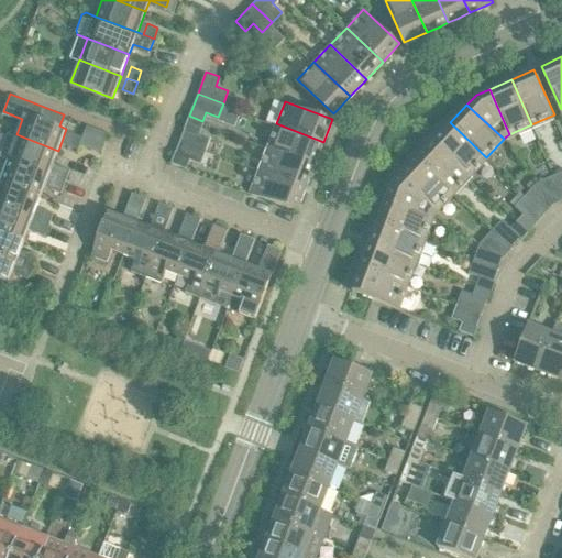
[(211,134),(199,130),(202,121),(189,116),(180,138),(206,148),(211,134)]
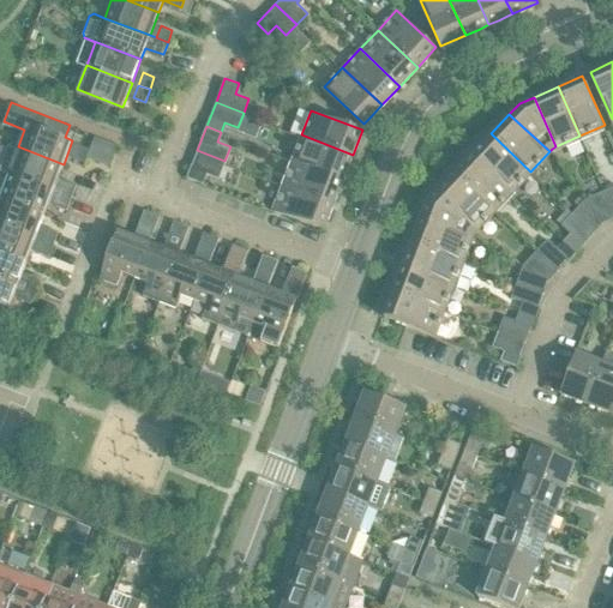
[(530,172),(491,133),(474,152),(514,190),(530,172)]
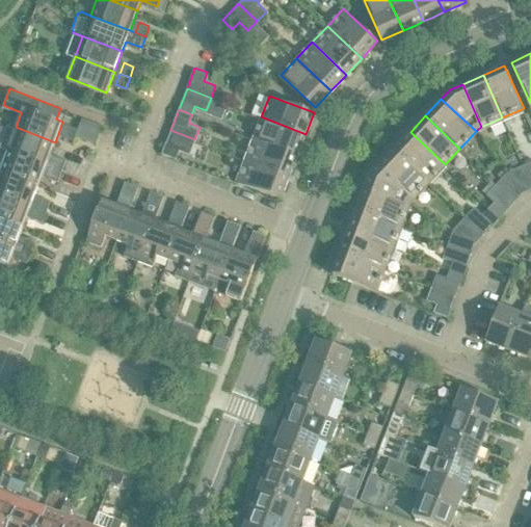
[(297,155),(306,134),(261,116),(254,138),(297,155)]
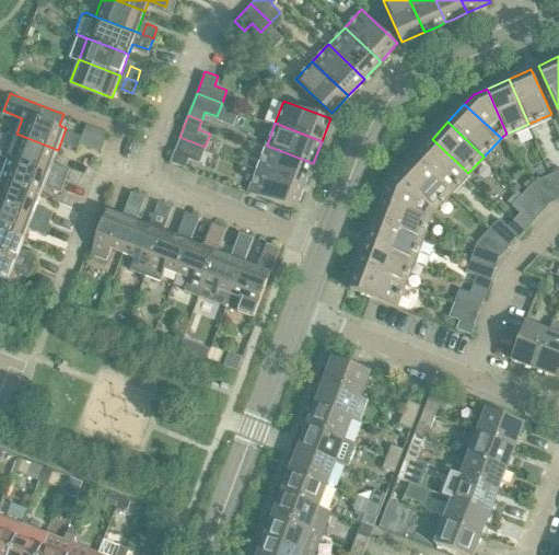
[(78,146),(82,134),(72,130),(68,142),(78,146)]
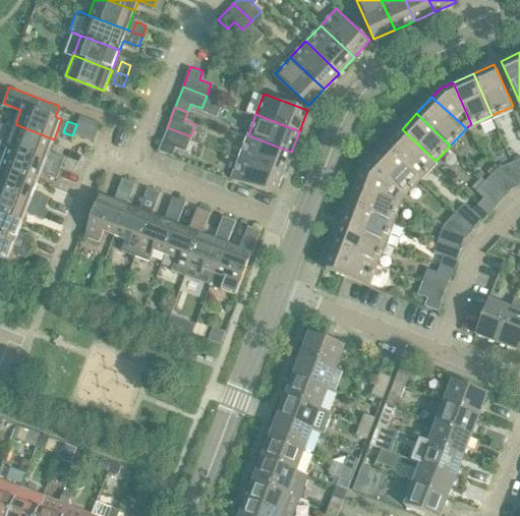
[(46,159),(54,139),(15,124),(7,145),(46,159)]
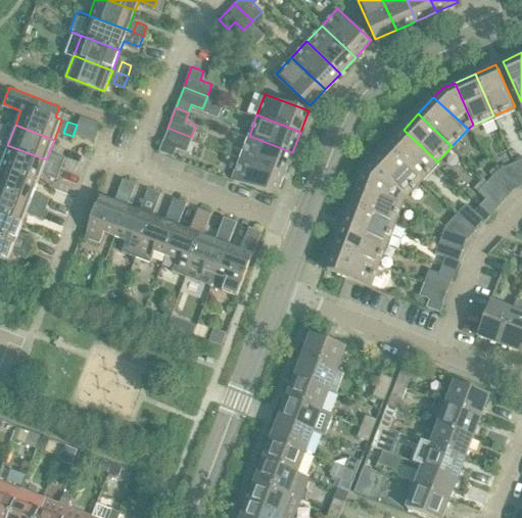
[(187,149),(191,137),(168,128),(159,149),(172,153),(175,145),(187,149)]
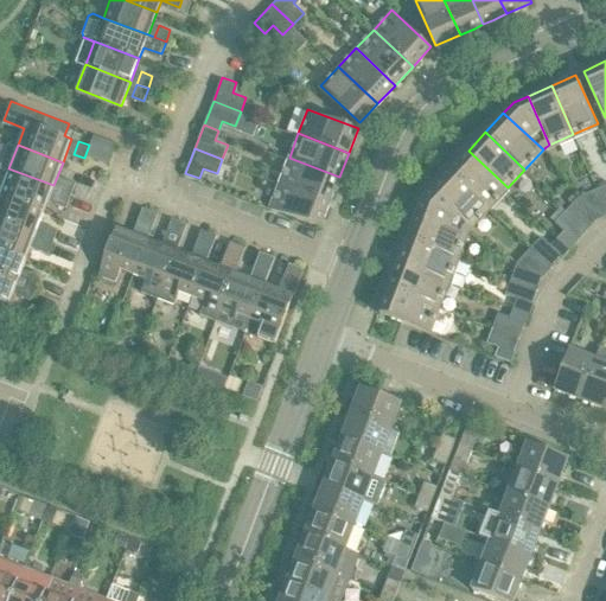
[(508,187),(469,151),(451,170),(490,206),(508,187)]
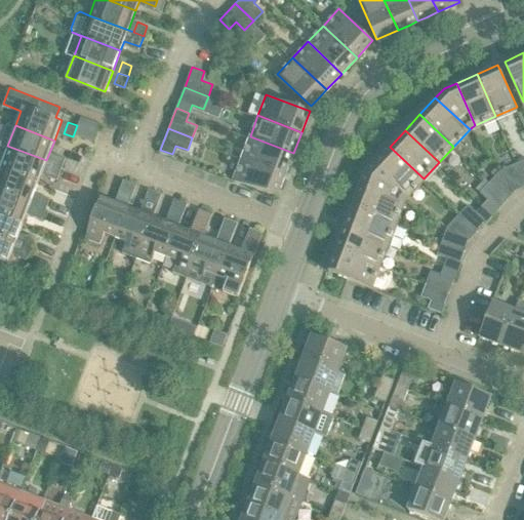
[(286,173),(293,153),(250,136),(242,157),(286,173)]
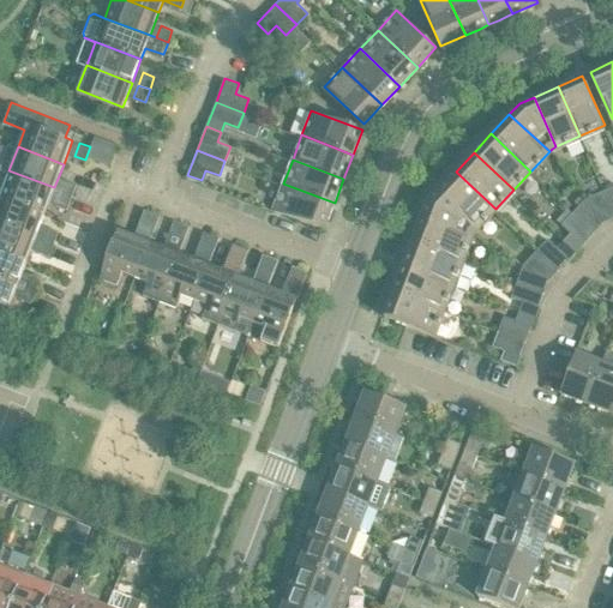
[(0,192),(0,193),(46,211),(54,187),(8,170),(0,192)]
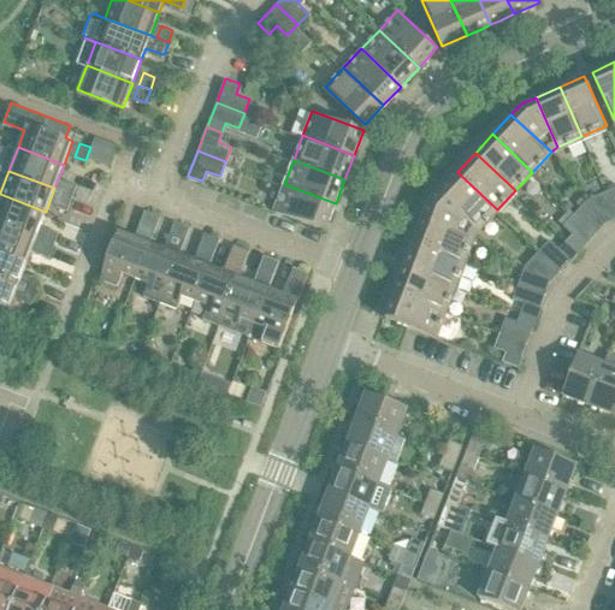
[(497,209),(457,172),(438,191),(479,229),(497,209)]
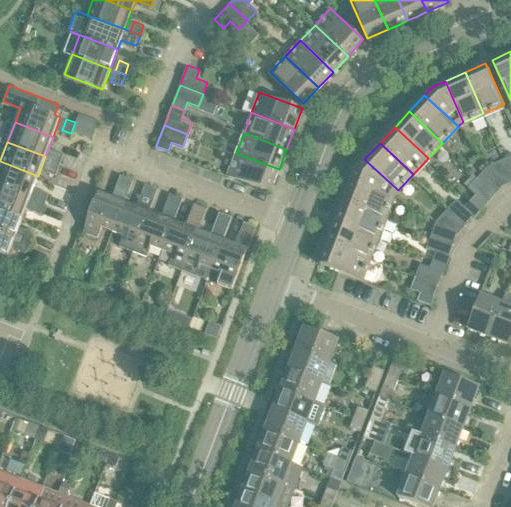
[(60,162),(64,152),(55,148),(51,159),(60,162)]
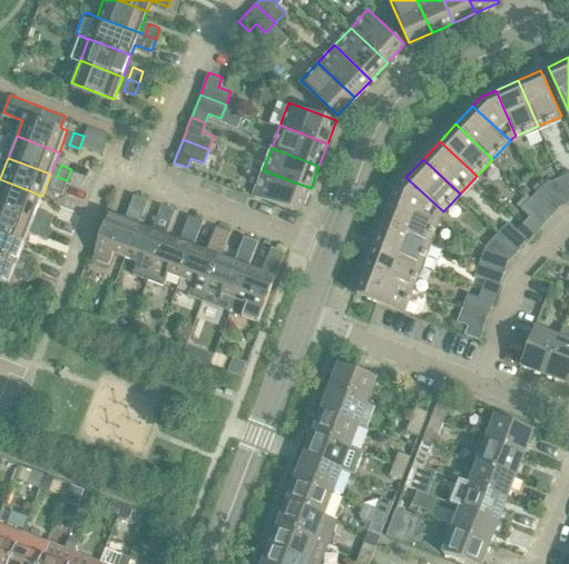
[(302,211),(311,188),(263,170),(254,194),(302,211)]
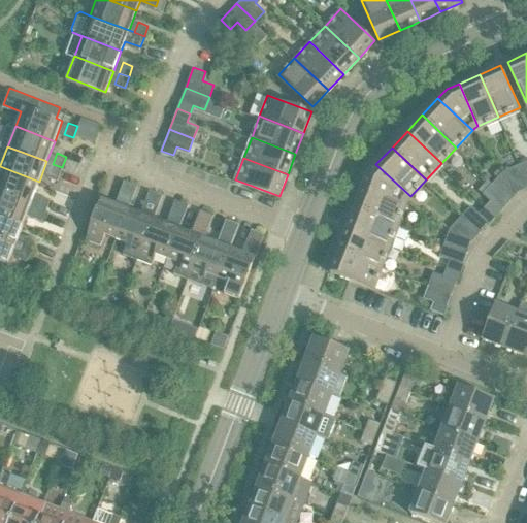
[(58,178),(62,167),(53,164),(48,174),(58,178)]
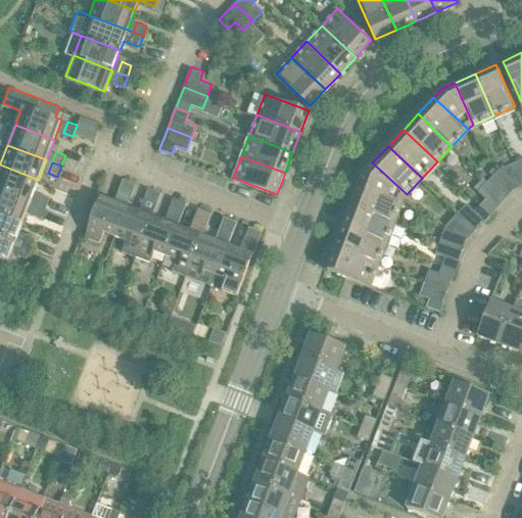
[(407,194),(372,162),(364,172),(360,183),(402,199),(404,196),(407,194)]
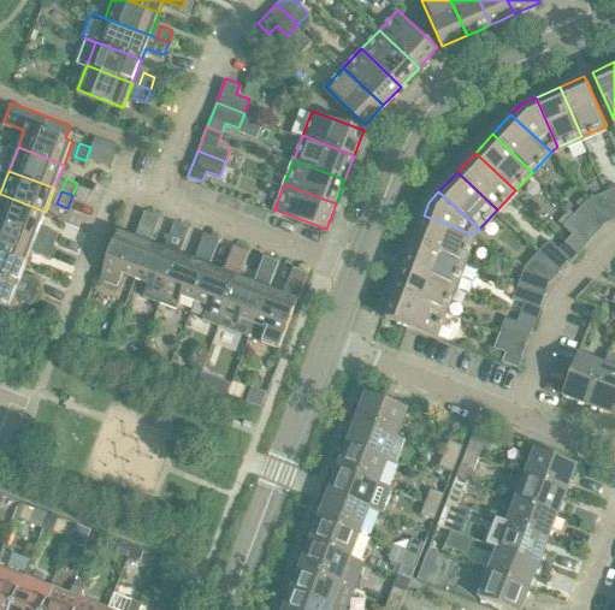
[(41,224),(46,212),(0,194),(0,221),(36,236),(43,238),(54,242),(59,230),(41,224)]
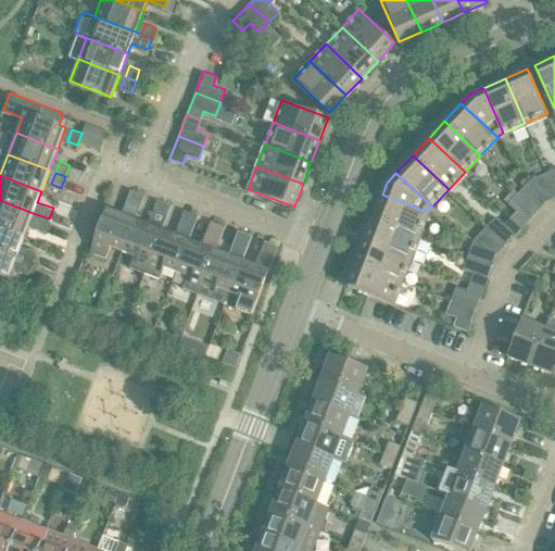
[(141,203),(144,192),(131,188),(127,198),(141,203)]
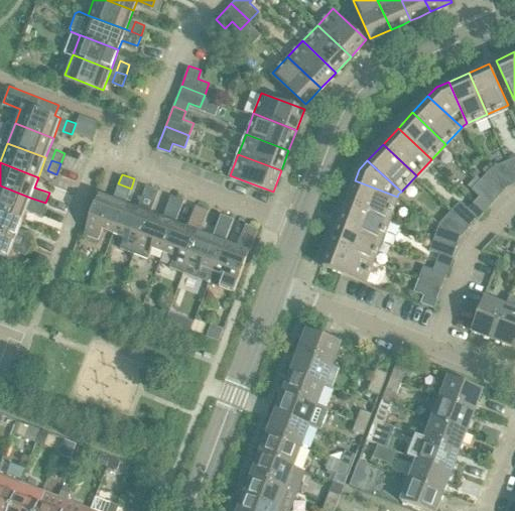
[(389,218),(397,197),(355,180),(347,202),(389,218)]
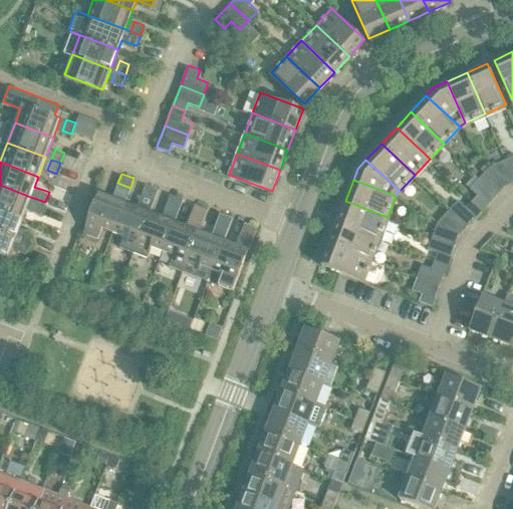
[(155,198),(159,188),(146,183),(142,193),(155,198)]
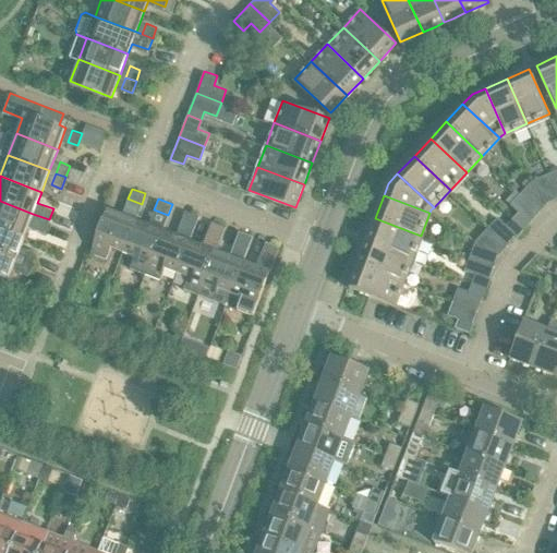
[(0,225),(24,235),(33,214),(0,201),(0,225)]
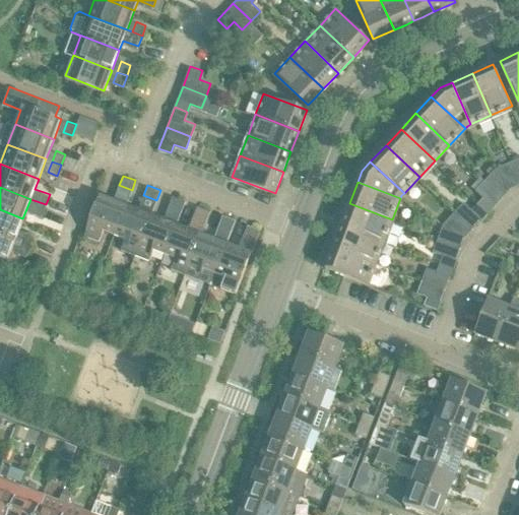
[(126,203),(127,203),(129,198),(116,194),(114,198),(101,193),(84,234),(100,240),(104,229),(114,233),(126,203)]
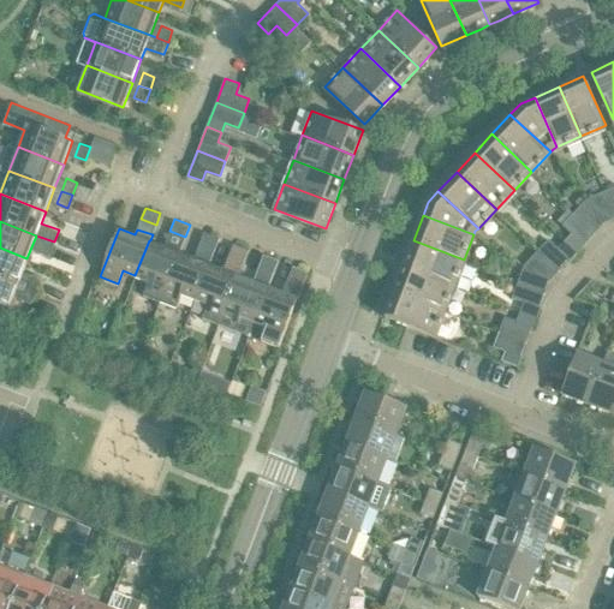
[(215,248),(220,236),(204,230),(200,242),(215,248)]
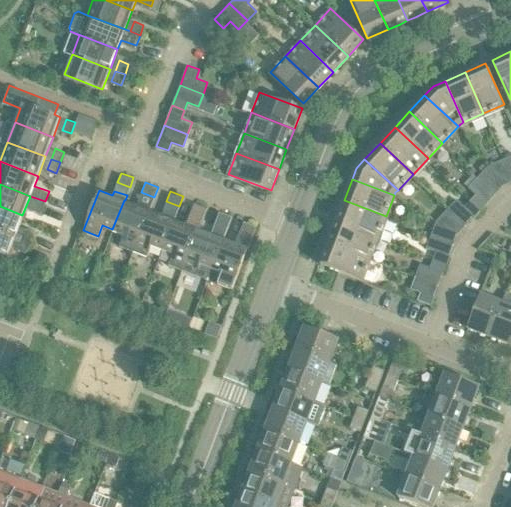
[(474,215),(487,202),(477,193),(465,206),(474,215)]
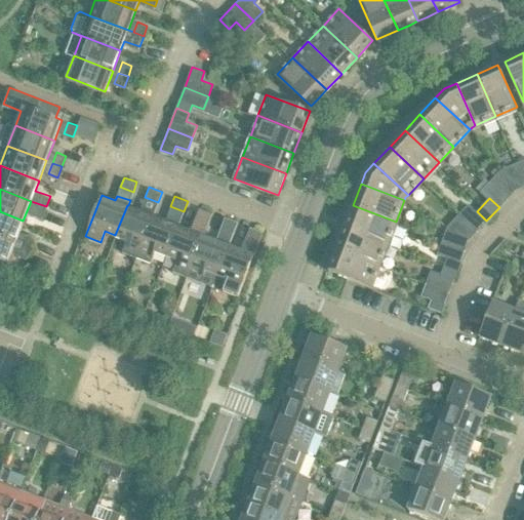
[(42,217),(46,206),(37,203),(33,213),(42,217)]
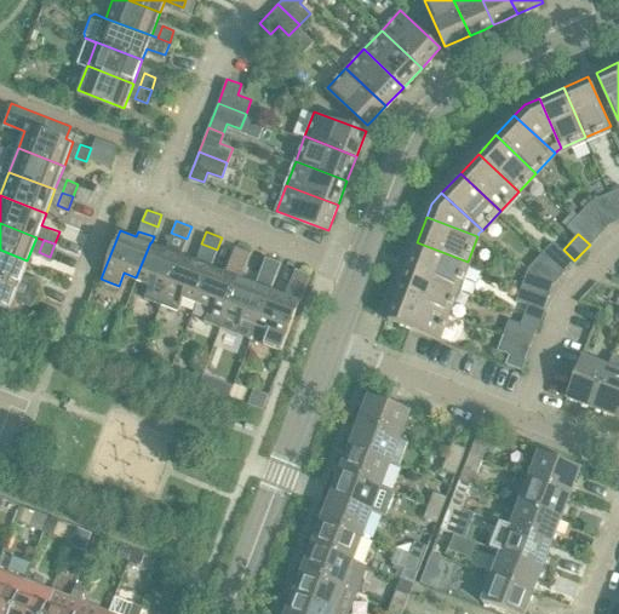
[(179,253),(181,253),(183,248),(168,242),(166,248),(152,242),(150,242),(136,277),(149,282),(144,296),(161,302),(179,253)]
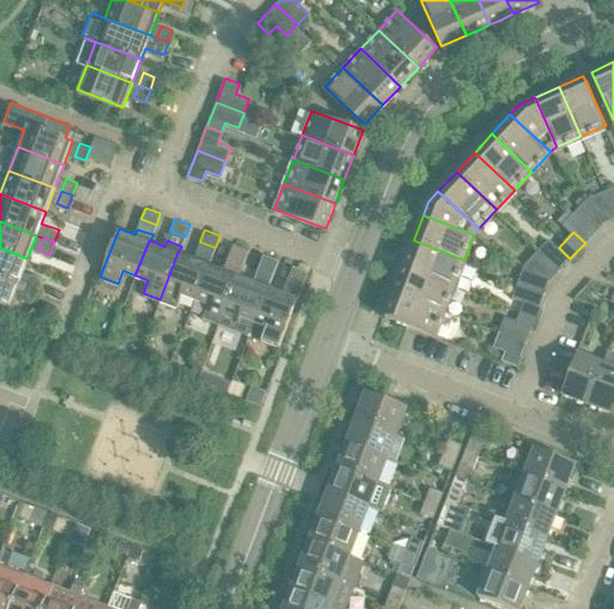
[(454,284),(464,260),(413,240),(404,264),(454,284)]
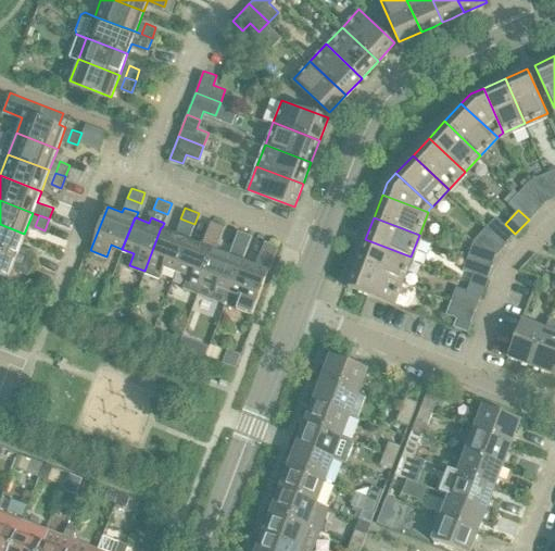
[(222,234),(225,224),(212,218),(207,229),(222,234)]
